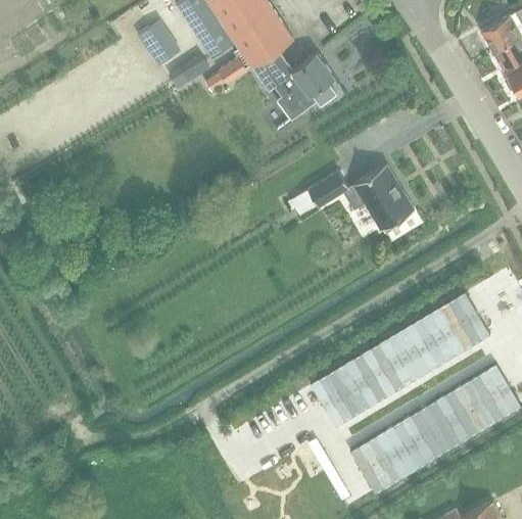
[(206,0),(251,68),(276,52),(292,41),(265,0),(206,0)]
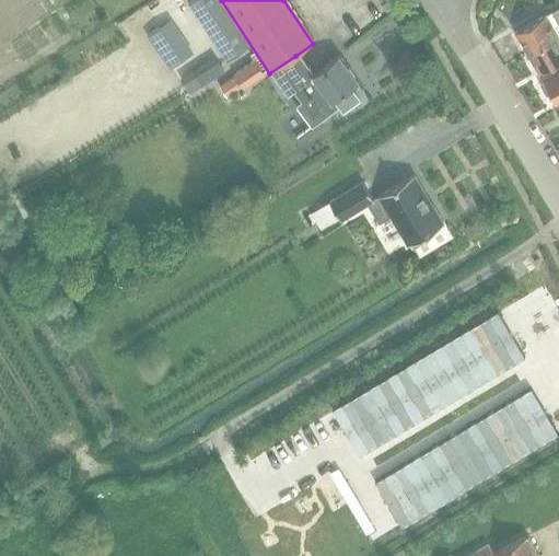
[(527,55),(558,36),(558,11),(545,19),(515,35),(527,55)]
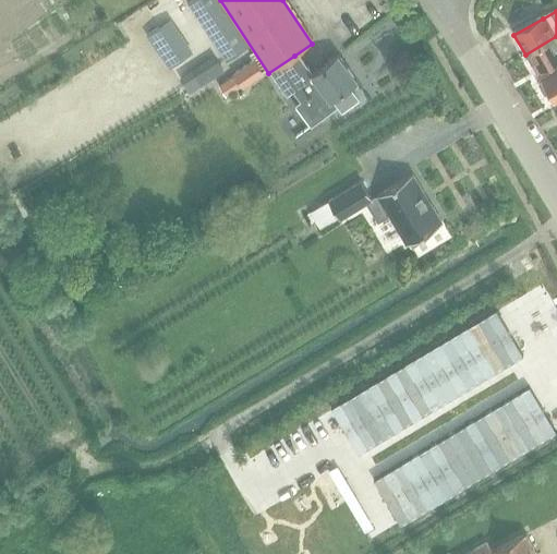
[(556,36),(525,55),(536,75),(556,62),(556,45),(554,39),(556,36)]
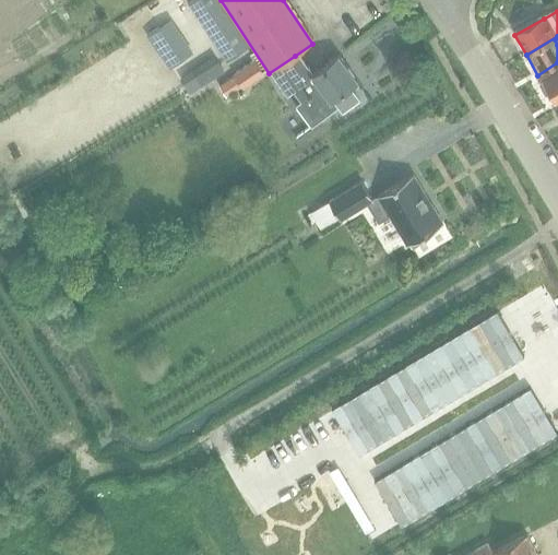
[(295,56),(269,73),(286,98),(293,94),(300,105),(295,108),(310,129),(336,110),(331,103),(356,84),(337,59),(311,78),(295,56)]
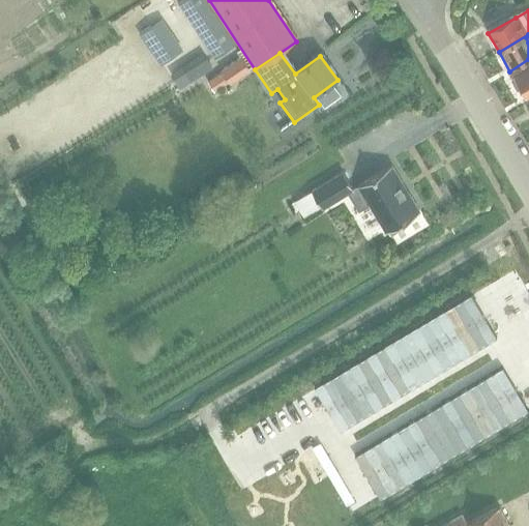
[(204,60),(172,82),(179,92),(189,85),(211,71),(204,60)]
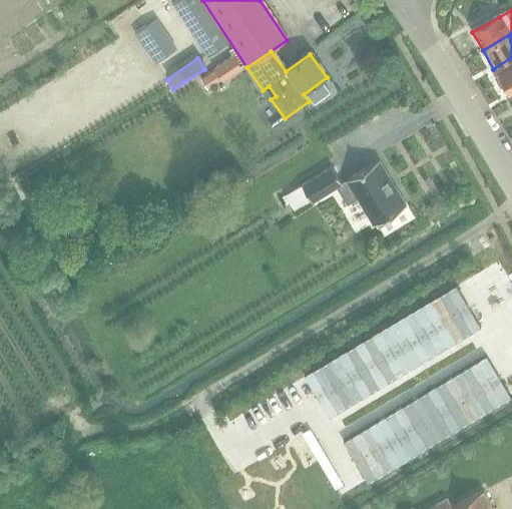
[(233,58),(213,71),(221,83),(241,70),(233,58)]
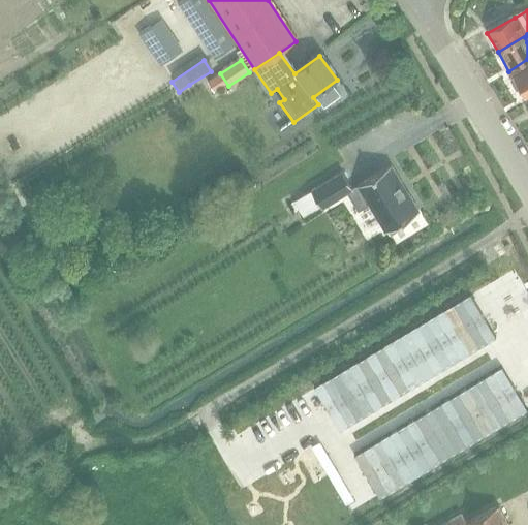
[(527,69),(513,79),(525,99),(527,97),(527,69)]
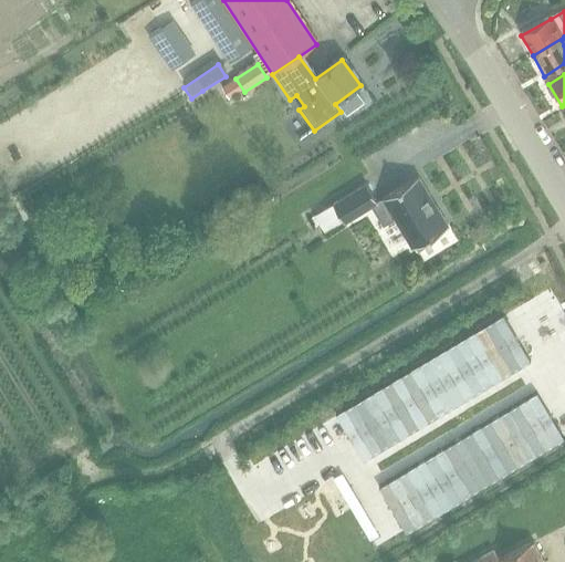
[(412,250),(416,249),(418,252),(431,245),(428,241),(447,229),(417,179),(380,201),(382,201),(376,205),(365,187),(332,207),(343,226),(372,209),(384,228),(395,221),(412,250)]
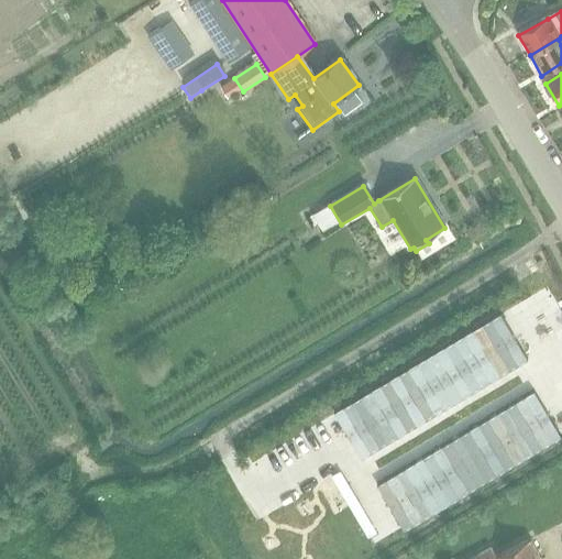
[(499,316),(332,415),(360,461),(527,362),(499,316)]
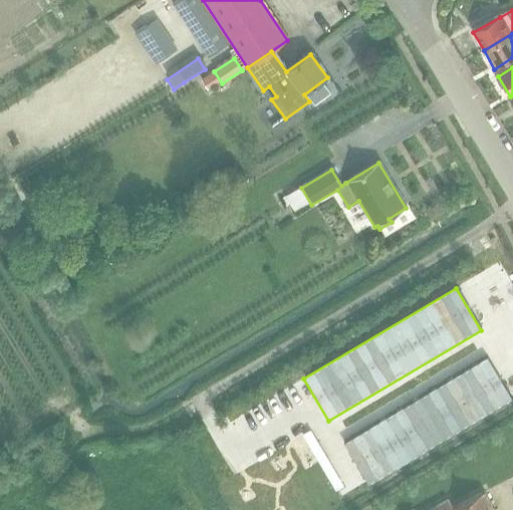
[(486,358),(342,445),(368,487),(511,402),(486,358)]
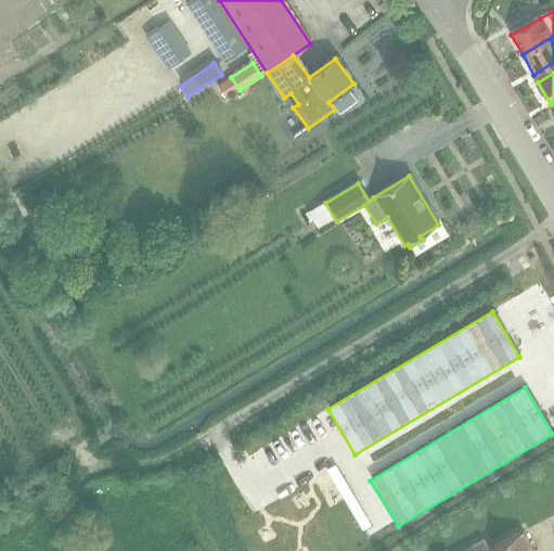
[(482,543),(468,550),(530,550),(522,534),(491,550),(486,550),(482,543)]
